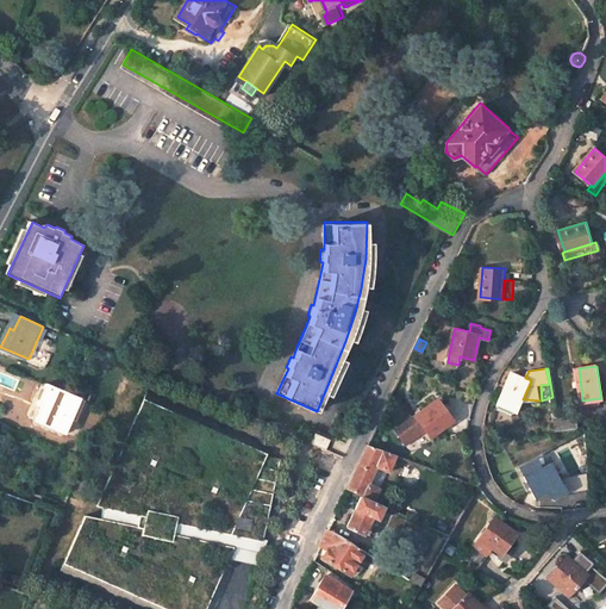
[(523,399),(531,380),(525,378),(513,373),(500,403),(518,410),(523,399)]
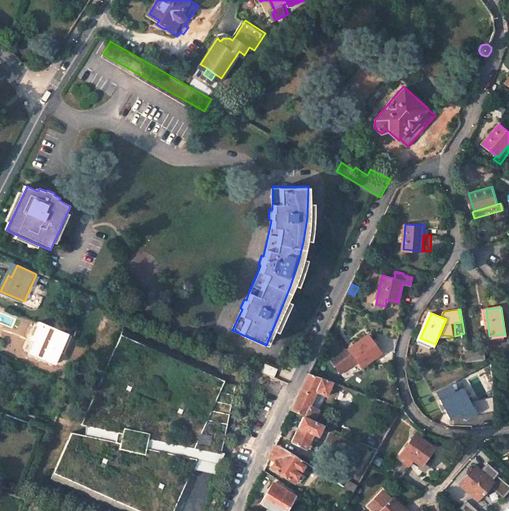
[(36,340),(31,352),(50,361),(52,362),(57,349),(52,347),(60,330),(40,321),(33,339),(36,340)]
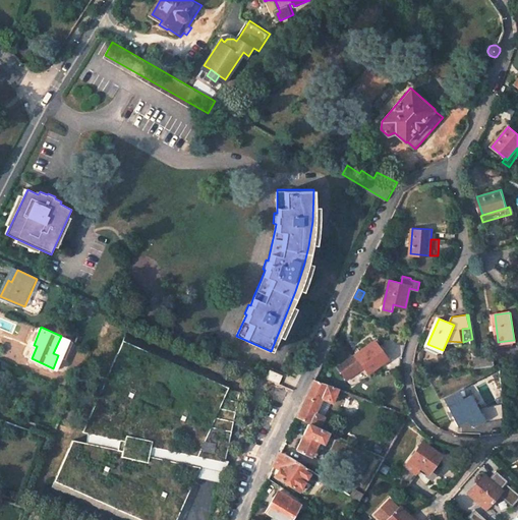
[(225,465),(240,391),(228,388),(230,378),(127,331),(87,436),(93,439),(88,447),(74,439),(52,488),(124,519),(187,519),(207,477),(209,468),(223,471),(225,465)]
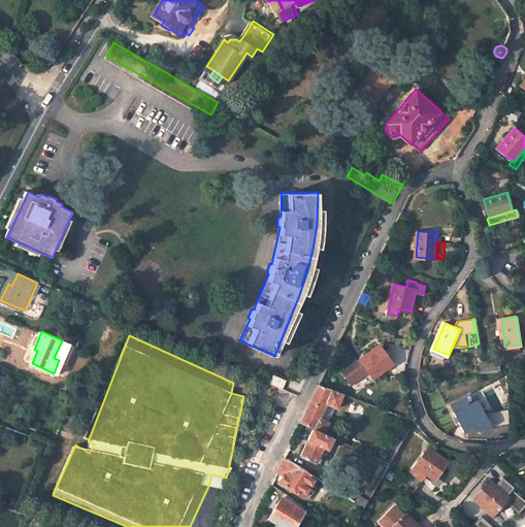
[(504,347),(505,353),(522,351),(521,344),(504,347)]
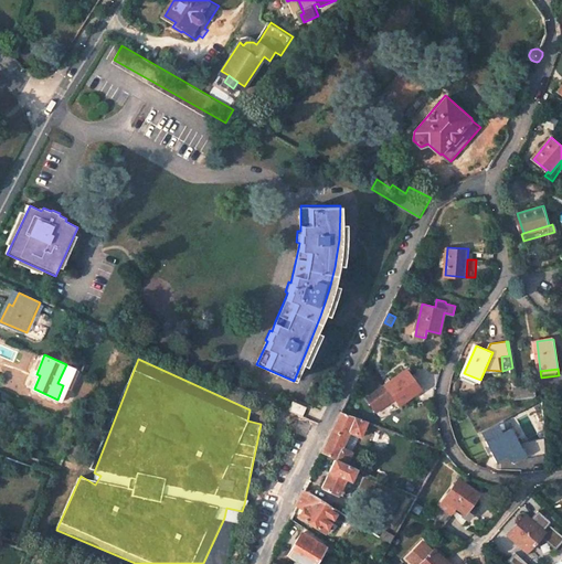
[(410,374),(407,370),(388,384),(368,397),(378,411),(396,397),(401,403),(421,390),(413,379),(416,376),(413,372),(410,374)]
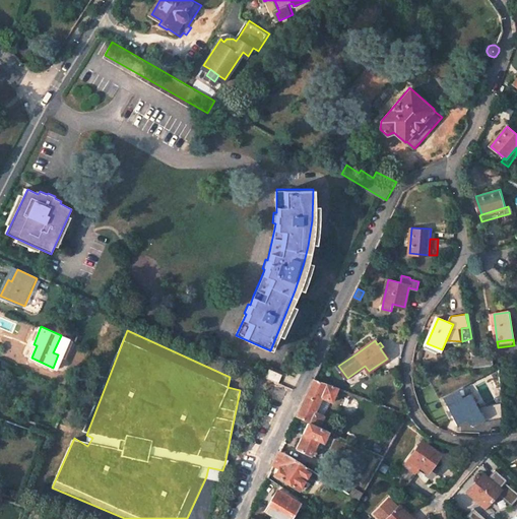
[(442,349),(427,343),(425,348),(439,354),(442,349)]
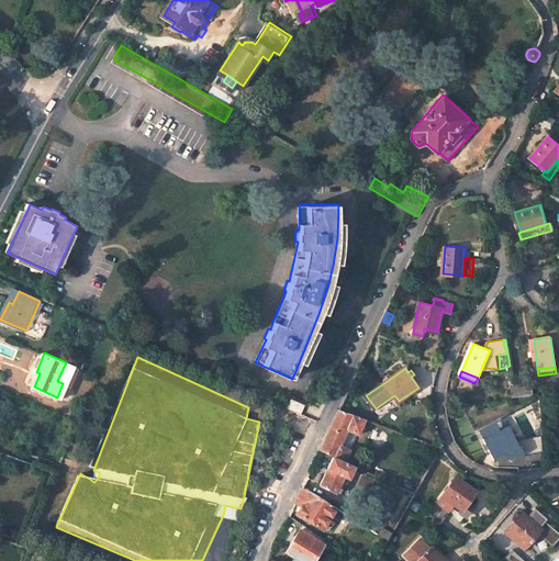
[(34,386),(40,373),(36,372),(28,394),(52,405),(55,396),(34,386)]
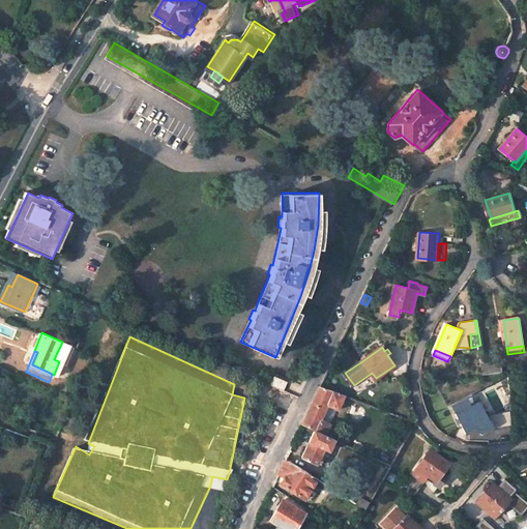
[(288,383),(281,379),(275,377),(272,384),(285,389),(288,383)]
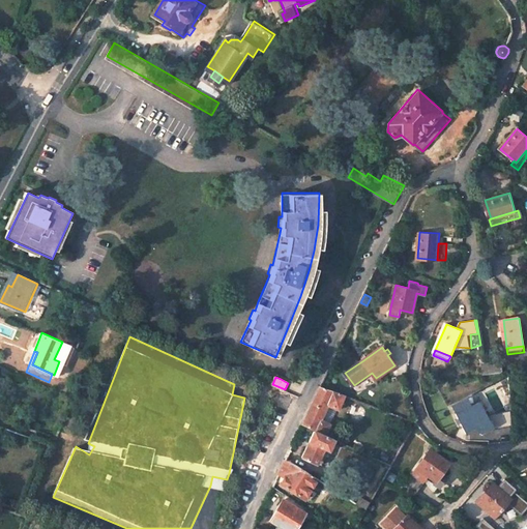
[(341,408),(347,395),(347,394),(321,384),(312,405),(303,422),(327,433),(332,422),(323,418),(330,404),(341,408)]
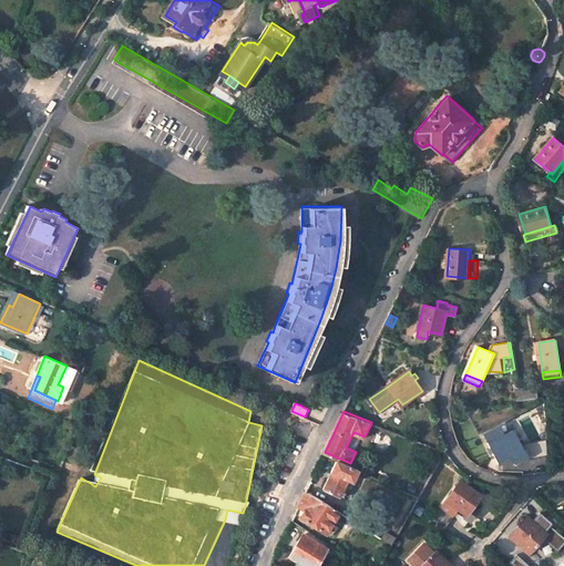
[(513,430),(490,441),(500,462),(513,455),(516,463),(531,456),(526,448),(523,450),(513,430)]
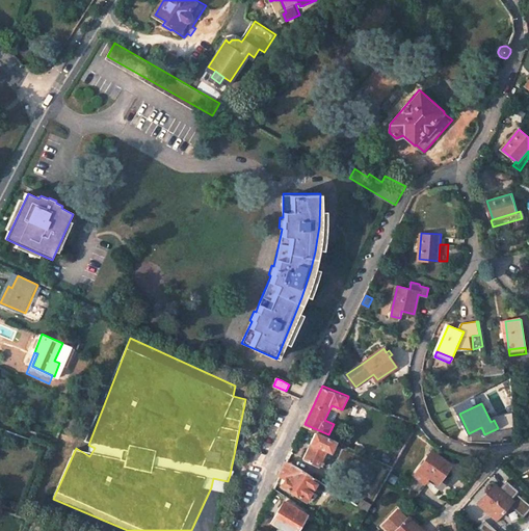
[(317,461),(323,465),(335,442),(316,431),(303,458),(315,463),(317,461)]
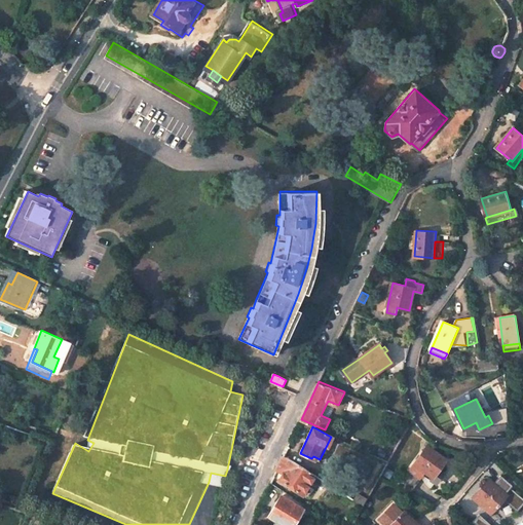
[(430,445),(402,486),(413,492),(425,478),(434,487),(438,482),(445,472),(441,469),(448,458),(430,445)]
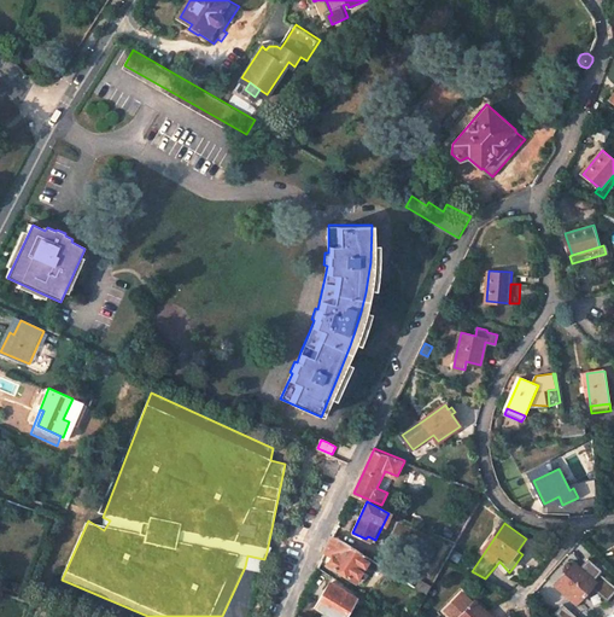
[(333,554),(328,562),(358,578),(372,556),(335,531),(331,542),(326,551),(333,554)]
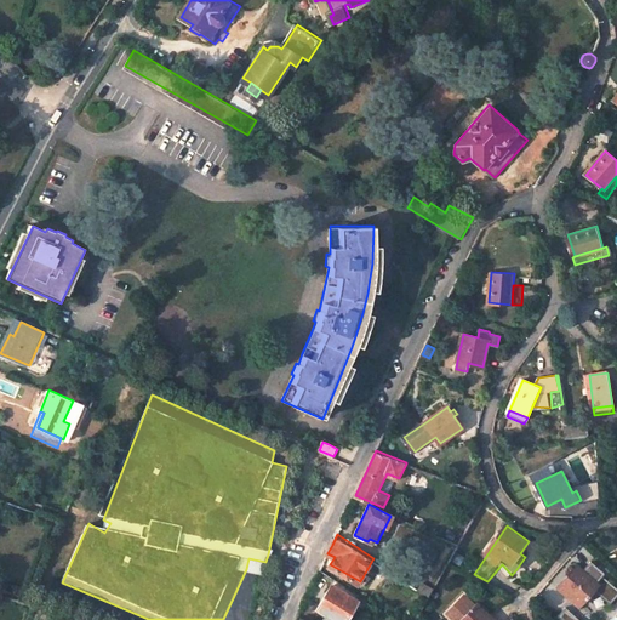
[(266,562),(249,558),(246,569),(264,573),(266,562)]
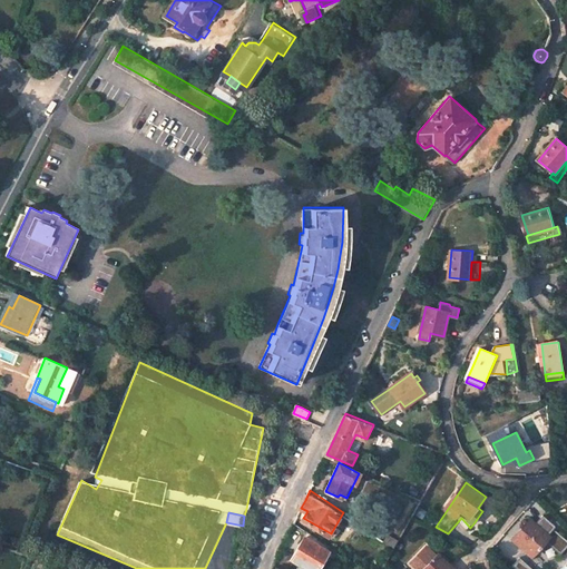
[(536,525),(544,516),(543,514),(535,523),(536,525)]
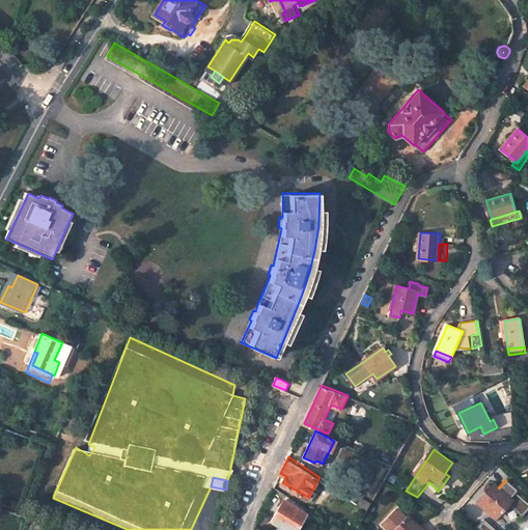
[(512,500),(510,503),(525,515),(527,512),(527,501),(517,493),(519,491),(506,480),(499,489),(512,500)]
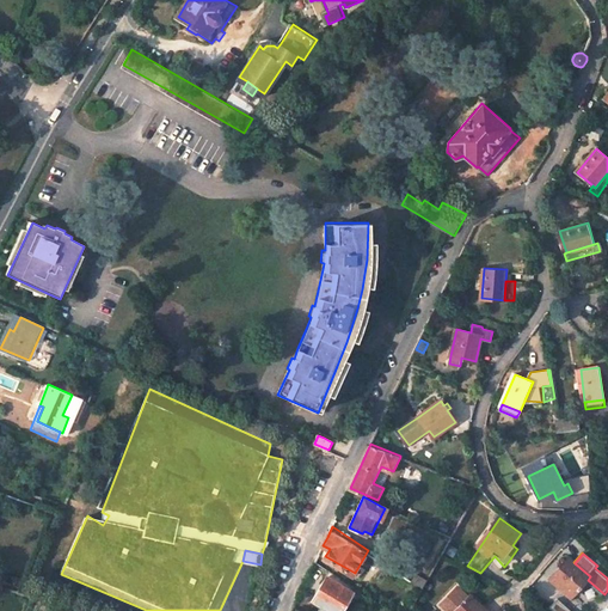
[(573,562),(567,557),(565,561),(550,579),(572,598),(587,582),(588,580),(590,576),(575,563),(573,562)]
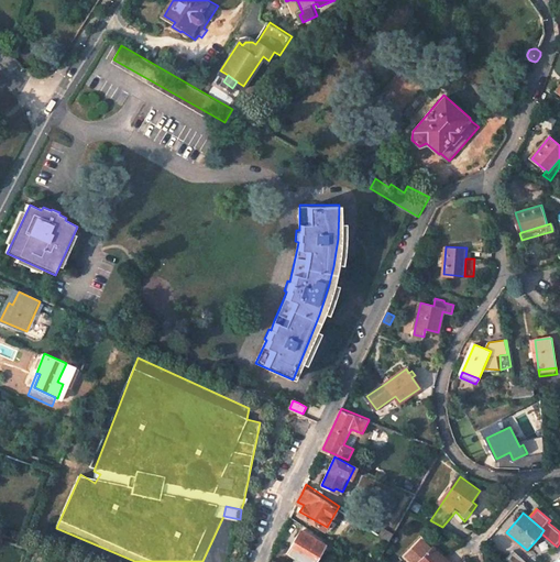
[(311,561),(315,561),(326,543),(300,529),(288,552),(304,561),(306,558),(311,561)]
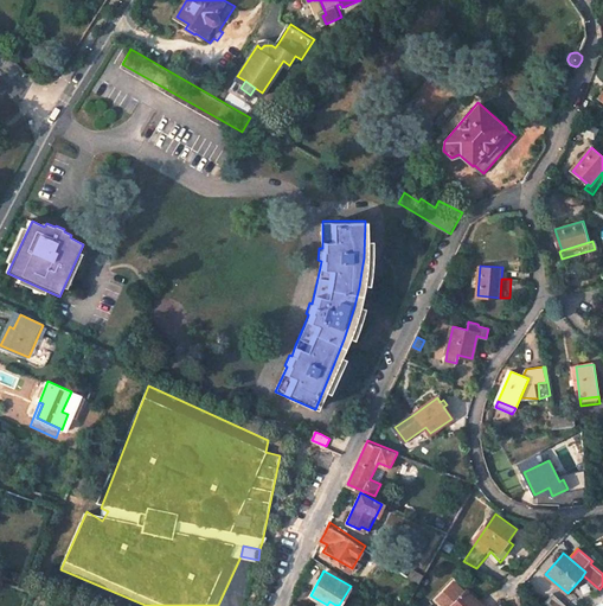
[(583,575),(582,578),(597,591),(600,589),(583,575)]
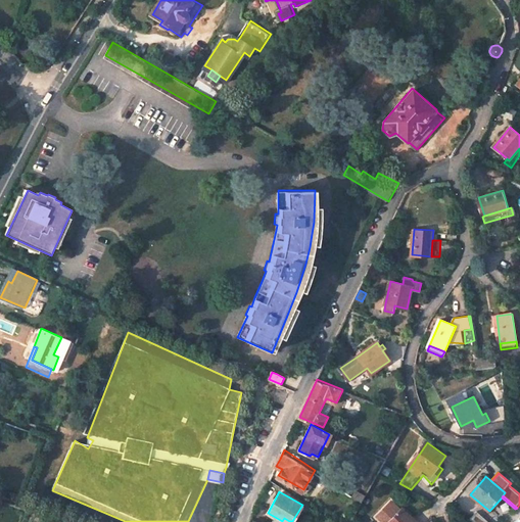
[(388,521),(417,521),(403,508),(400,510),(390,501),(380,512),(389,521),(388,521)]
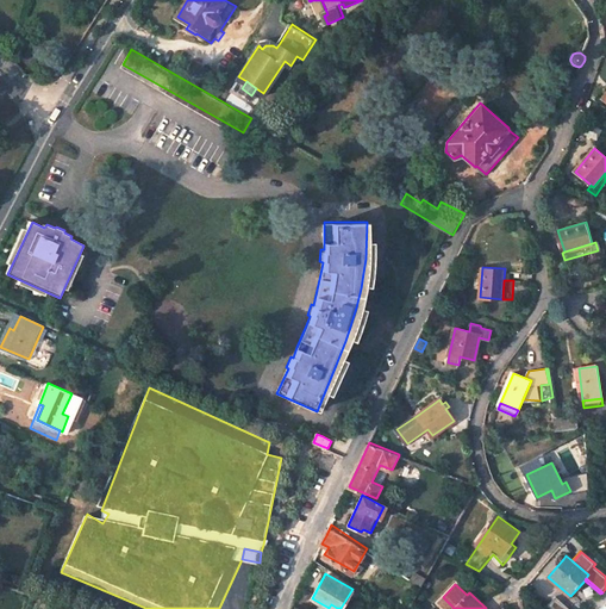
[(570,608),(555,595),(548,606),(553,608),(570,608)]
